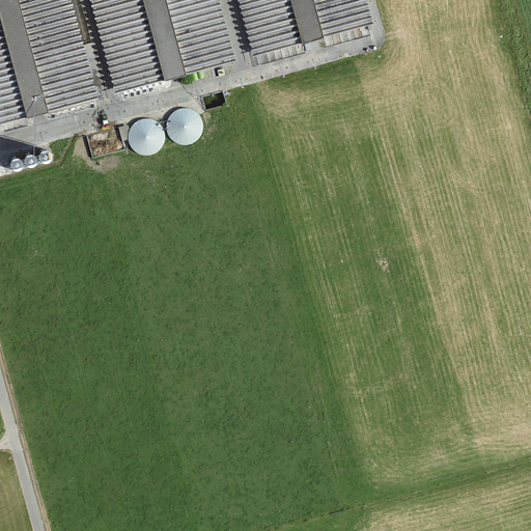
[(0,0),(0,127),(99,101),(71,0),(88,0),(114,95),(236,62),(219,0),(236,0),(252,58),(373,25),(366,0),(0,0)]
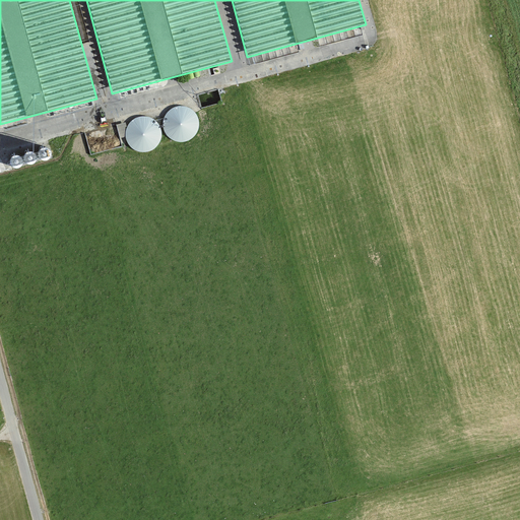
[(198,124),(196,117),(191,111),(184,108),(177,108),(170,110),(165,116),(163,122),(163,130),(166,136),(172,141),(179,143),(186,141),(193,137),(197,131),(198,124)]
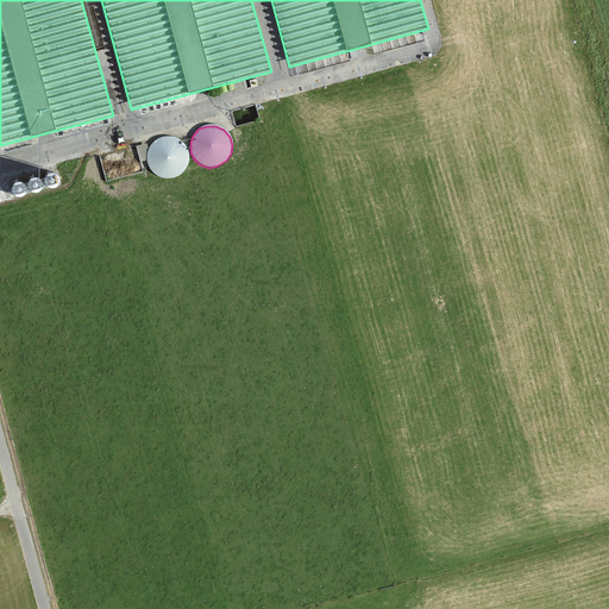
[(188,157),(186,149),(180,143),(173,138),(163,138),(155,142),(149,148),(146,156),(146,164),(151,171),(157,177),(165,180),(175,179),(182,174),(187,165),(188,157)]
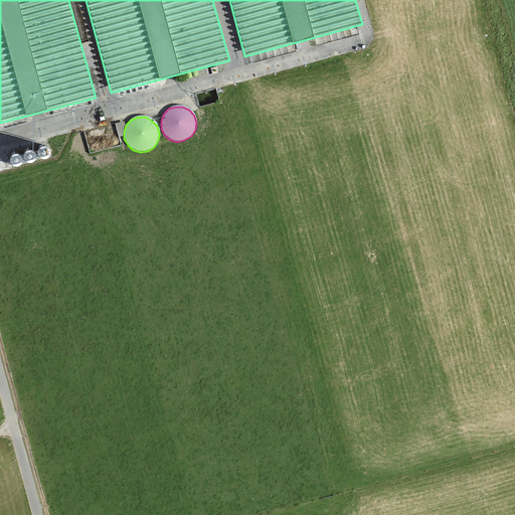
[(48,156),(49,155),(50,153),(50,151),(49,149),(48,147),(47,146),(45,145),(43,145),(41,146),(39,147),(38,149),(37,151),(37,153),(38,155),(40,157),(42,158),(44,158),(46,157),(48,156)]
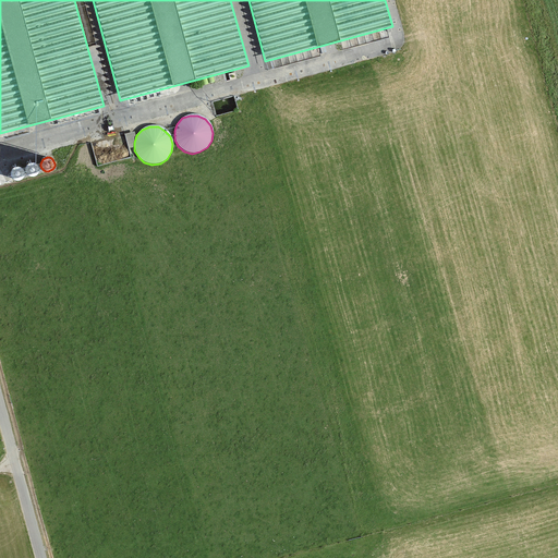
[(36,174),(38,172),(39,170),(39,168),(38,166),(37,164),(36,162),(34,161),(32,161),(29,162),(27,164),(25,166),(25,168),(25,170),(26,172),(27,174),(29,176),(33,176),(35,176),(36,174)]
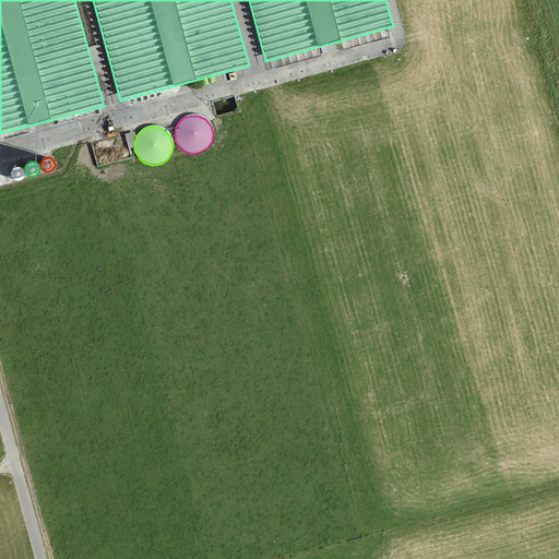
[(22,179),(23,177),(24,175),(24,173),(24,170),(23,168),(21,167),(19,166),(16,166),(14,167),(12,168),(11,170),(10,173),(11,175),(11,177),(13,179),(15,180),(18,180),(20,180),(22,179)]
